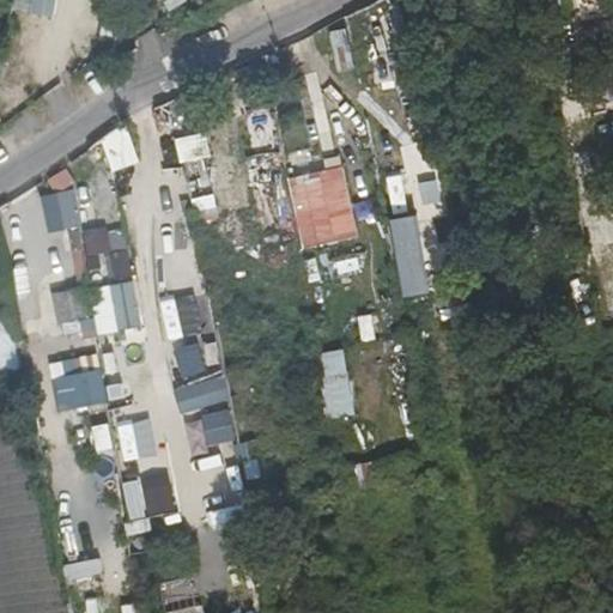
[(389,0),(394,11),(413,2),(412,0),(389,0)]
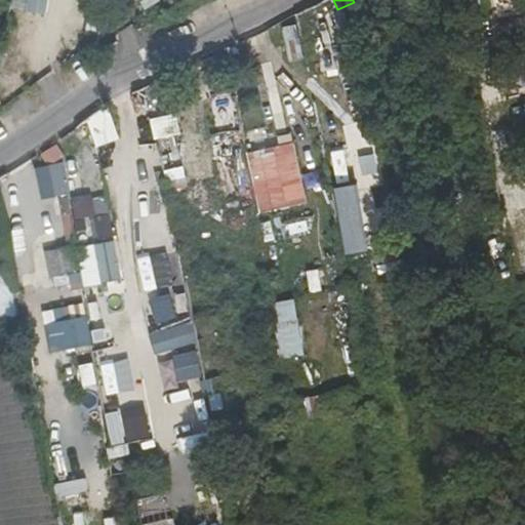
[(330,10),(331,32),(345,32),(344,10),(330,10)]
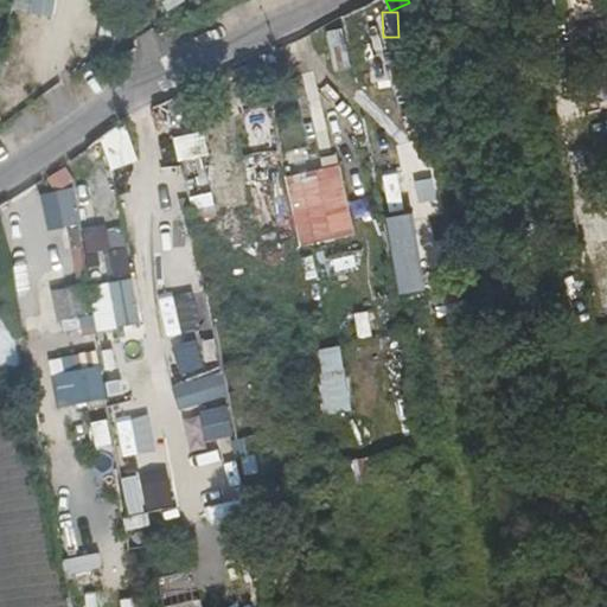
[(327,32),(338,69),(351,65),(340,29),(327,32)]
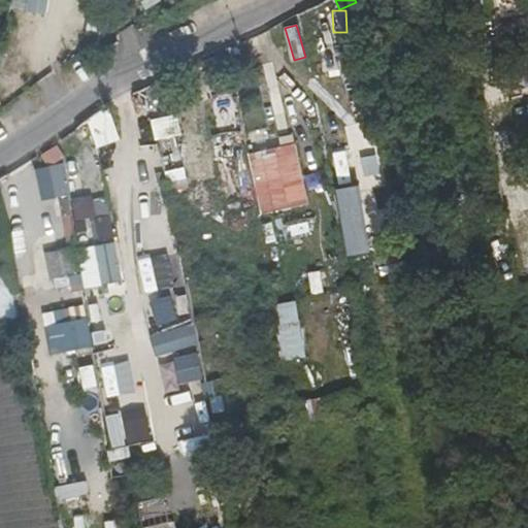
[(505,68),(527,61),(527,40),(497,48),(499,56),(503,55),(505,68)]
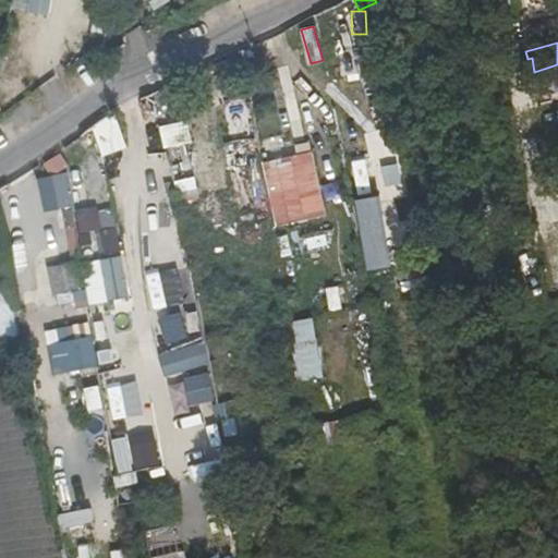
[(532,58),(528,59),(512,62),(516,75),(534,72),(532,58)]
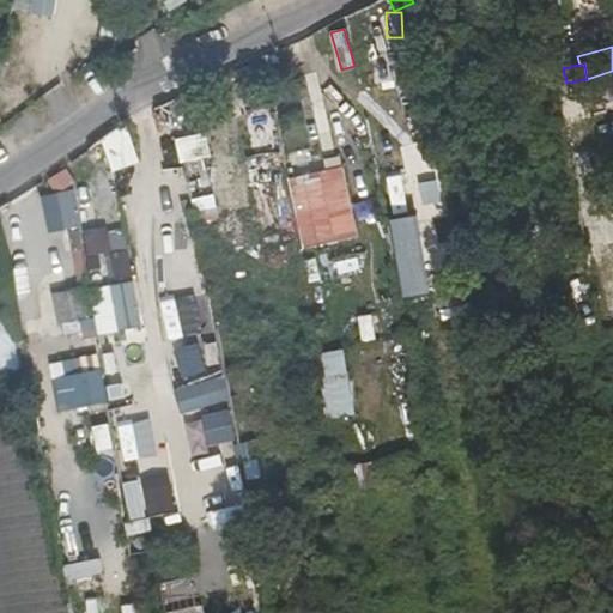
[(114,171),(141,162),(129,126),(101,135),(114,171)]
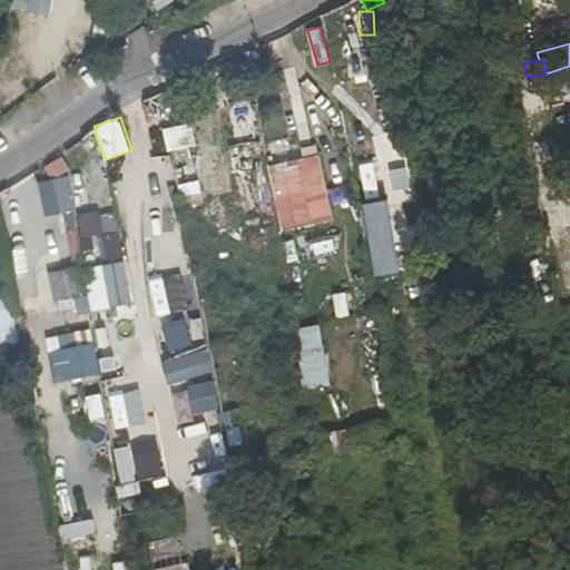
[(167,149),(200,145),(198,123),(165,126),(167,149)]
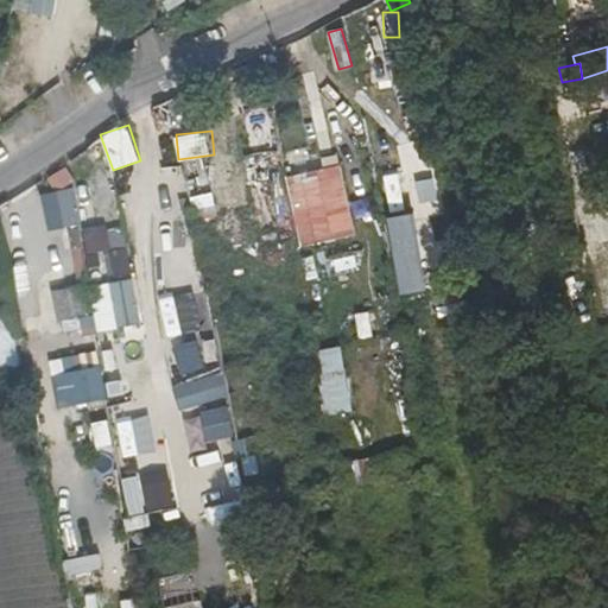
[(386,177),(405,291),(439,285),(428,207),(406,210),(400,175),(386,177)]
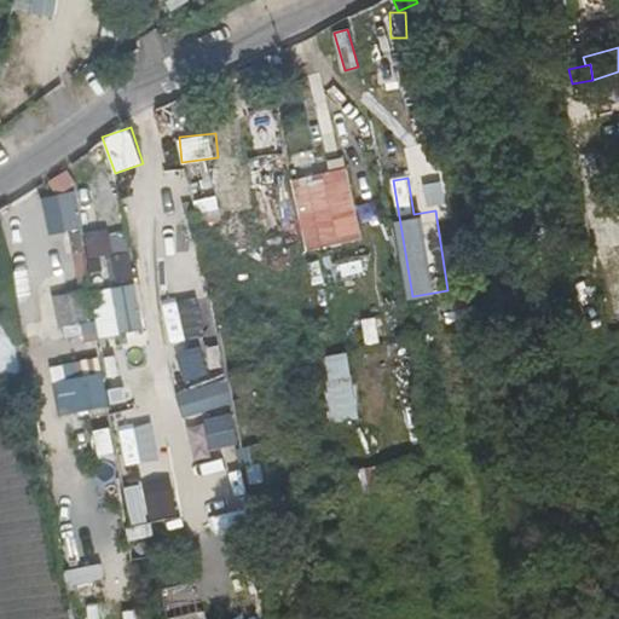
[(133,279),(129,227),(82,231),(79,191),(44,194),(47,232),(69,231),(70,250),(52,252),(55,270),(75,268),(76,284),(133,279)]
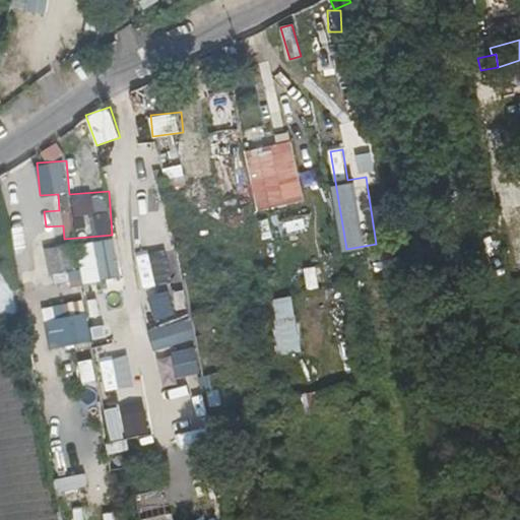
[(261,196),(280,191),(276,173),(257,177),(261,196)]
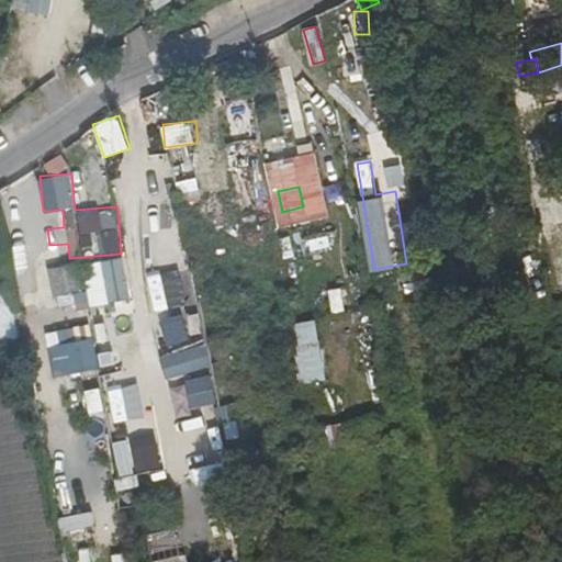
[(561,187),(551,188),(554,221),(561,220),(561,187)]
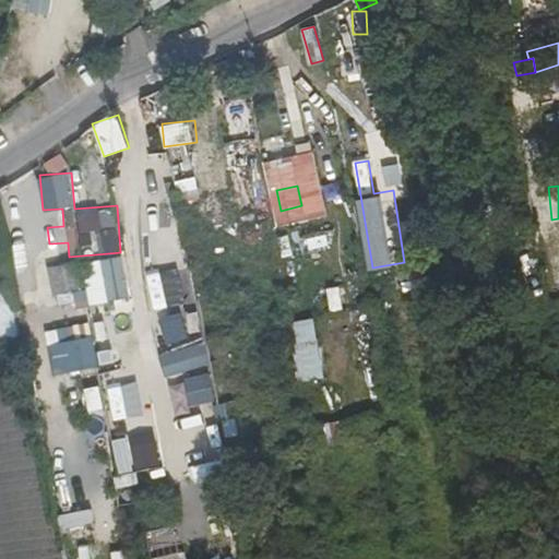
[(0,265),(10,263),(4,233),(0,233),(0,265)]
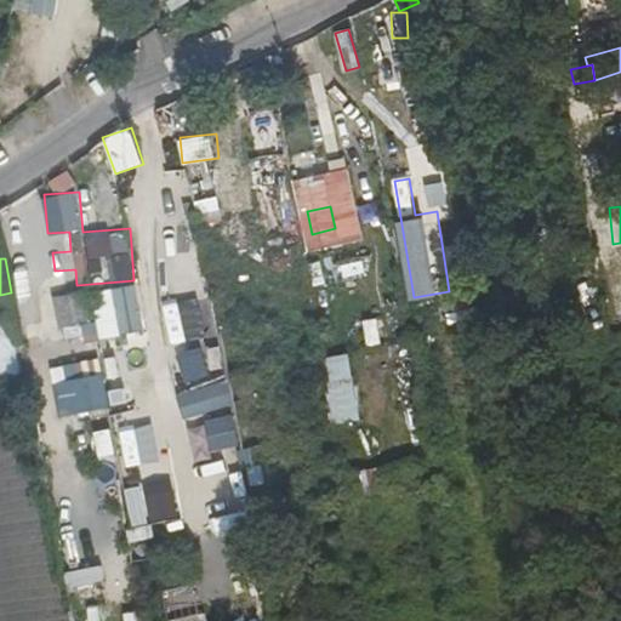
[(147,328),(136,280),(55,297),(66,346),(147,328)]
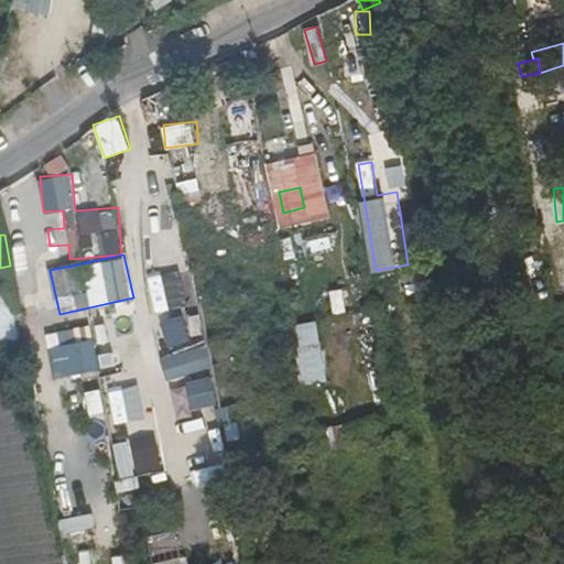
[(155,311),(185,305),(180,270),(150,274),(155,311)]
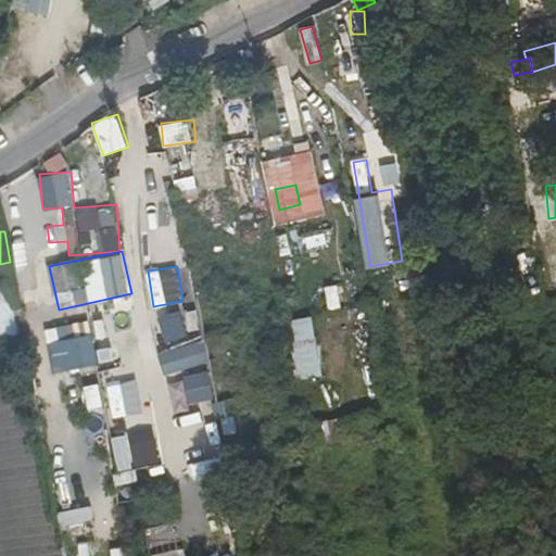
[(165,341),(202,330),(197,313),(182,317),(180,311),(159,317),(165,341)]
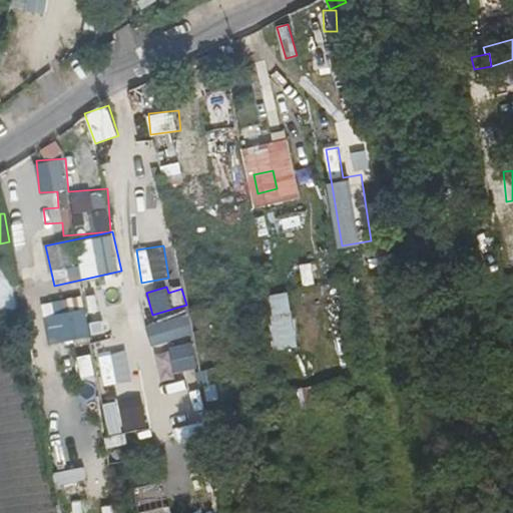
[(0,311),(16,309),(13,294),(1,296),(0,289),(0,311)]
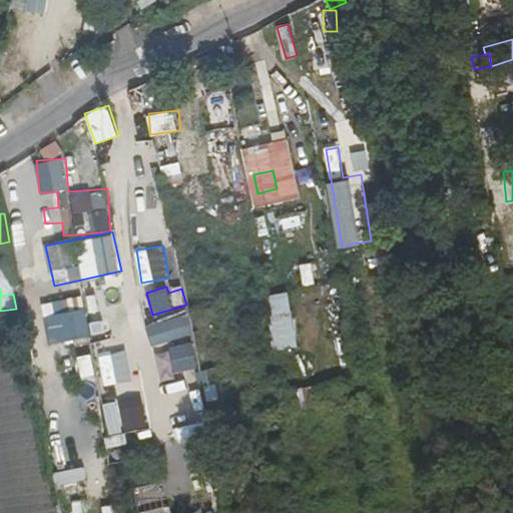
[(266,295),(276,351),(300,347),(289,291),(266,295)]
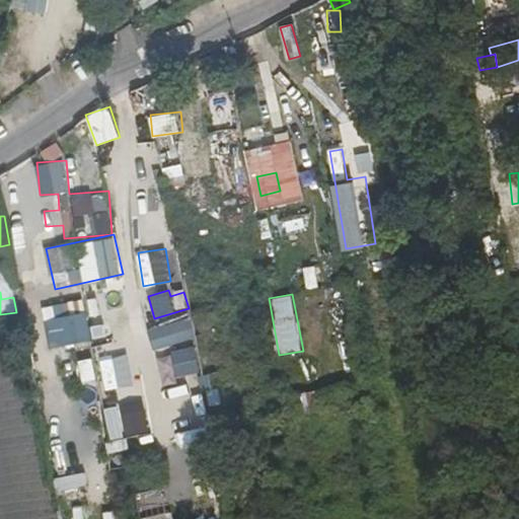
[(86,299),(44,305),(50,346),(91,341),(86,299)]
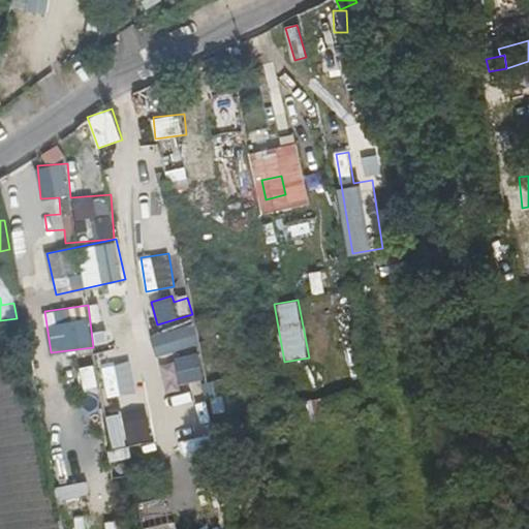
[(191,321),(151,334),(157,358),(198,345),(191,321)]
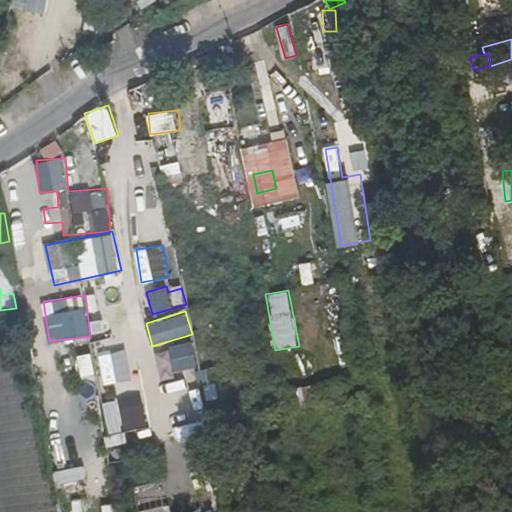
[(158,349),(163,374),(198,367),(193,342),(158,349)]
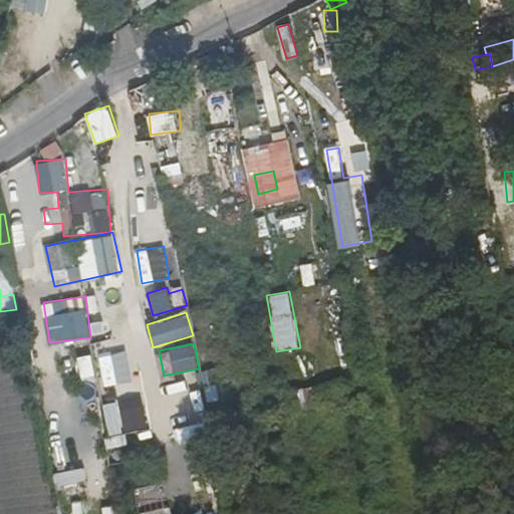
[(94,361),(91,347),(75,353),(81,367),(94,361)]
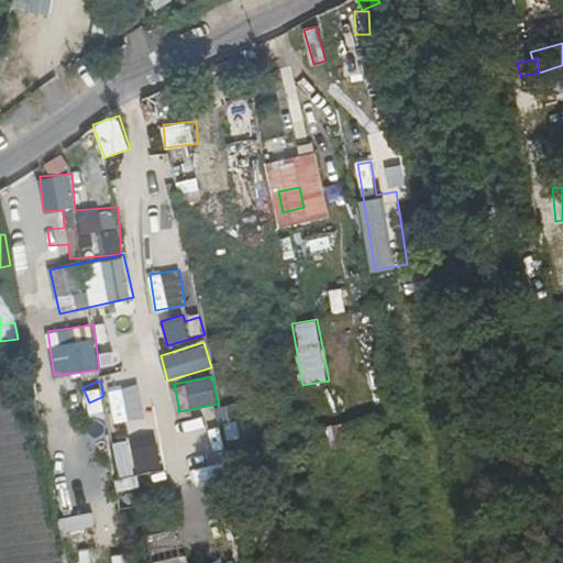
[(95,511),(61,517),(64,532),(97,527),(95,511)]
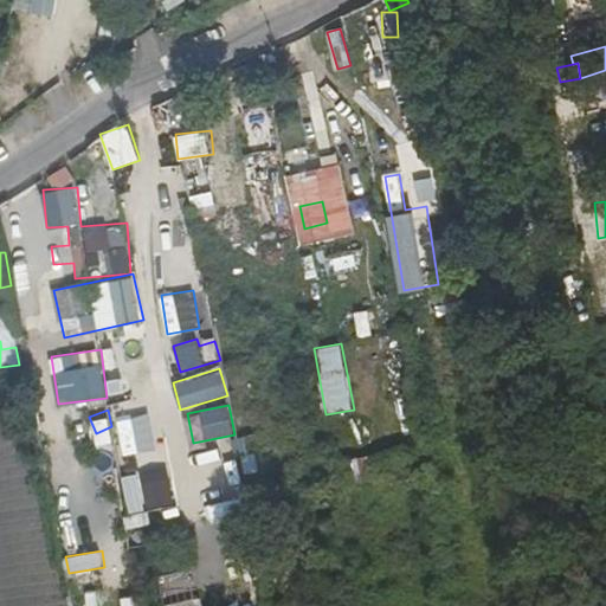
[(194,568),(162,574),(167,605),(198,605),(200,605),(194,568)]
